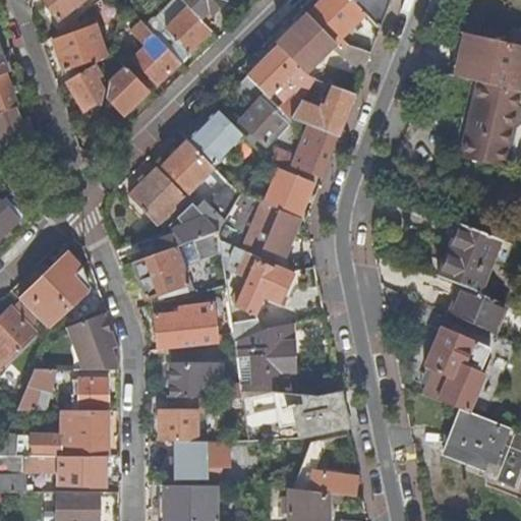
[(45,0),(60,19),(83,0),(45,0)]
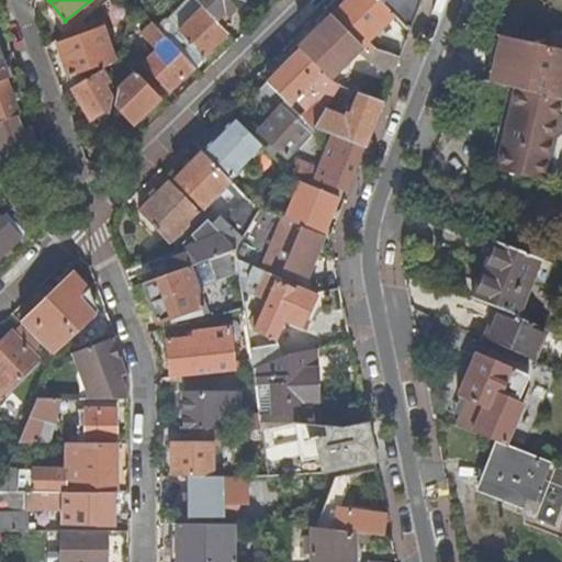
[(245,0),(198,0),(204,7),(217,20),(226,11),(231,15),(246,0),(245,0)]
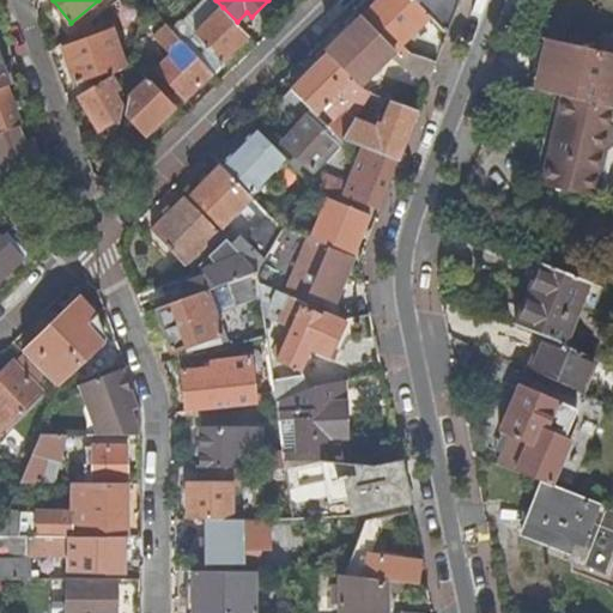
[(417,0),(380,0),(364,16),(392,43),(410,49),(410,47),(405,42),(432,16),(417,0)]
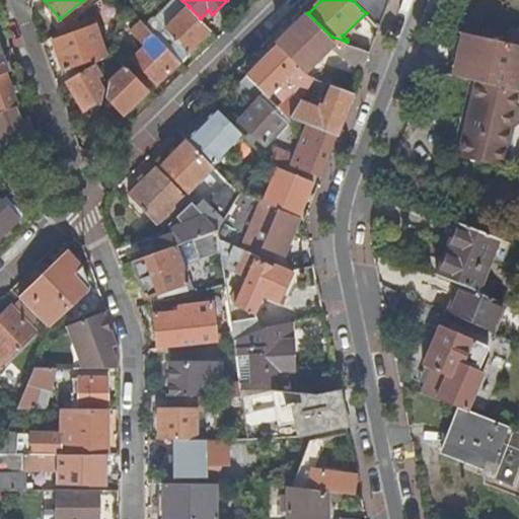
[(353,0),(366,13),(380,26),(389,0),(353,0)]
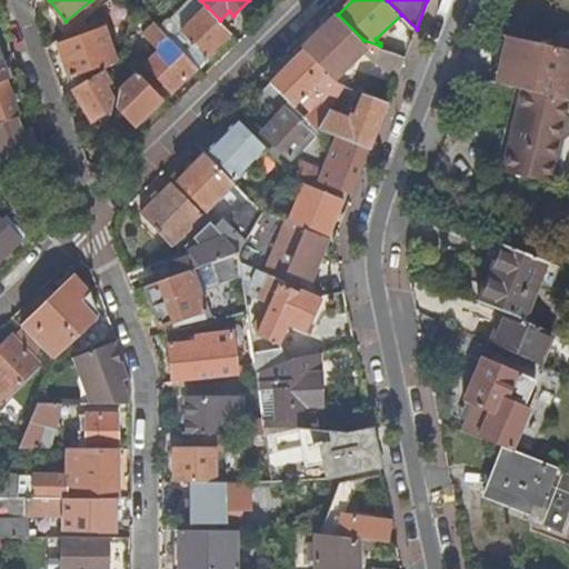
[(198,65),(232,32),(225,25),(220,20),(207,7),(187,25),(182,21),(178,25),(173,21),(165,30),(198,65)]
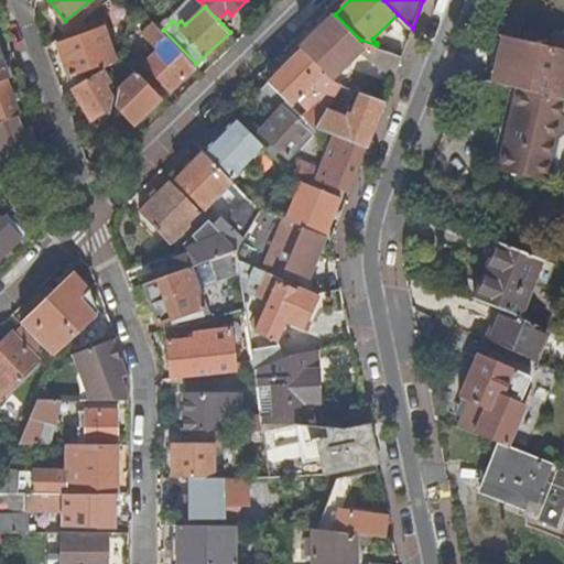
[(218,20),(223,24),(231,15),(227,11),(218,20)]
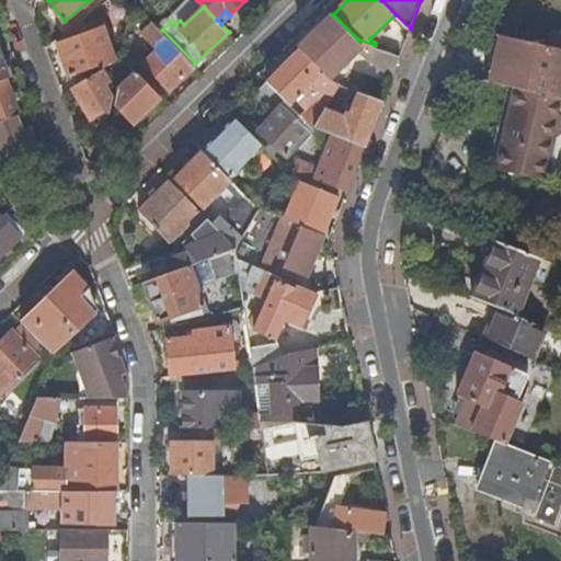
[(300,47),(300,48),(324,71),(330,78),(358,49),(392,77),(401,55),(382,48),(375,45),(358,39),(333,14),(300,47)]
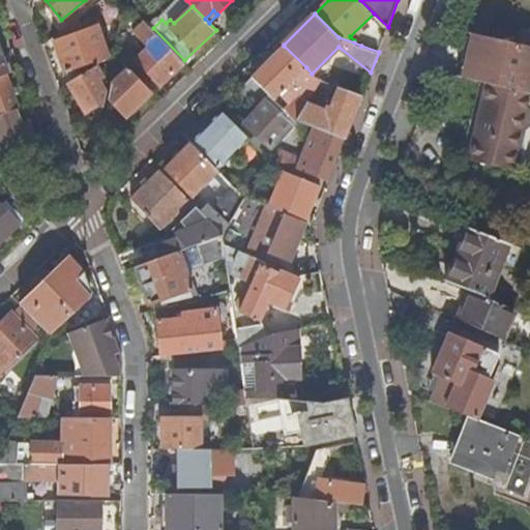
[(153,28),(145,20),(134,31),(148,47),(135,60),(160,86),(185,62),(184,60),(153,28)]
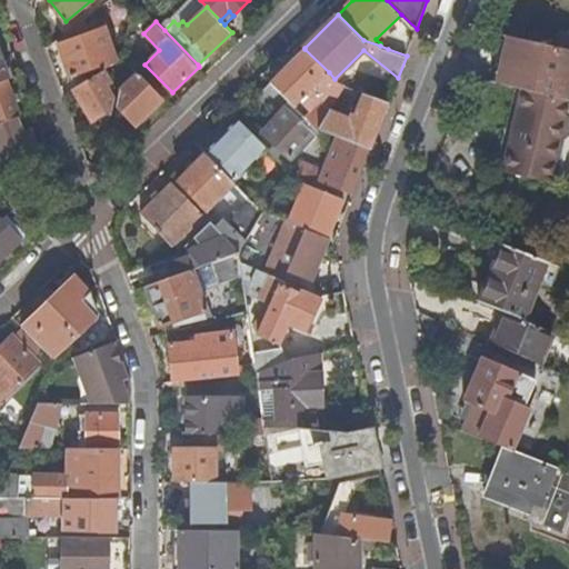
[(59,42),(70,76),(100,65),(93,45),(99,42),(95,29),(59,42)]
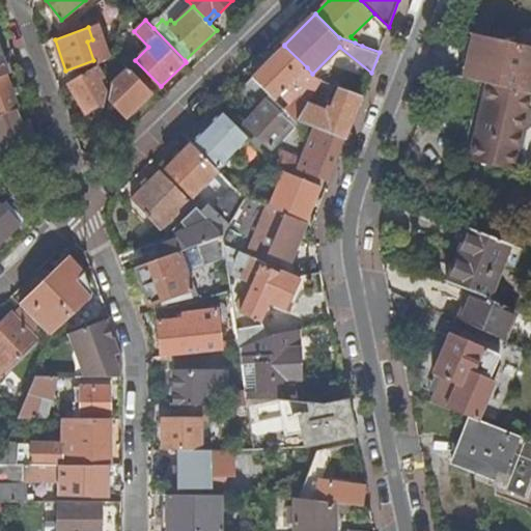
[(477,34),(468,79),(487,84),(529,93),(530,81),(530,46),(477,34)]
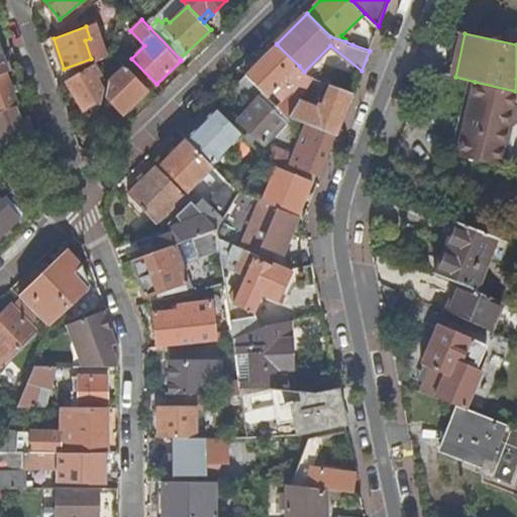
[(359,36),(352,44),(370,50),(373,43),(359,36)]
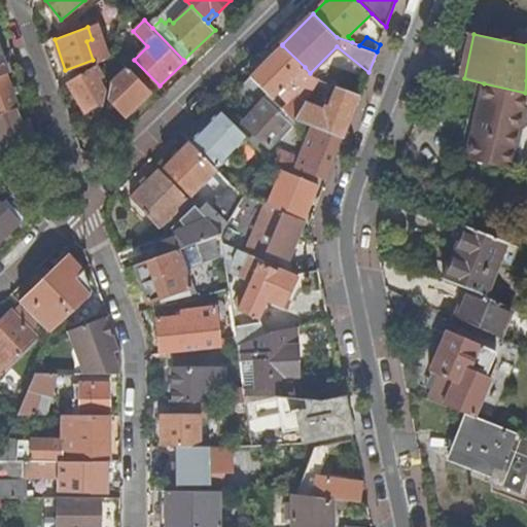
[(282,45),(251,76),(273,99),(280,92),(287,98),(303,82),(296,75),(305,67),(282,45)]
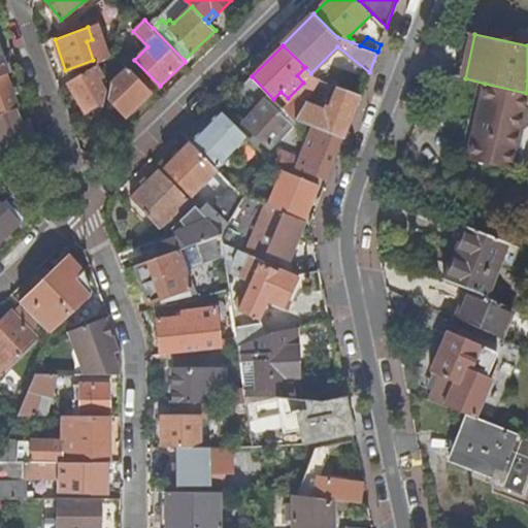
[(0,74),(7,72),(8,71),(0,46),(0,74)]
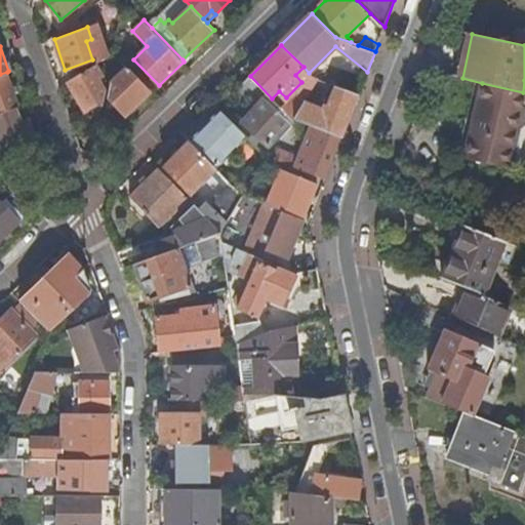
[(95,65),(69,81),(87,110),(95,105),(102,107),(106,89),(103,84),(107,81),(95,65)]
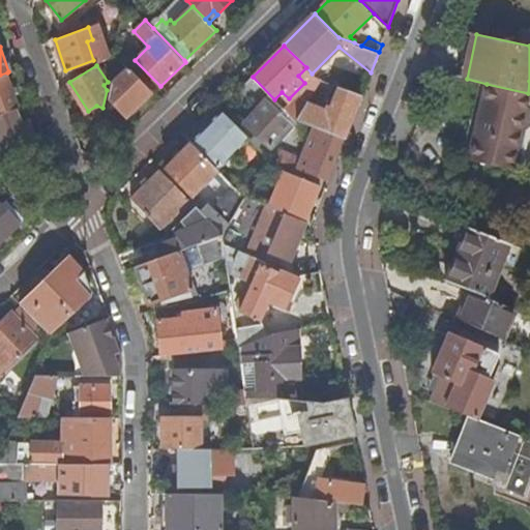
[(126,117),(153,91),(129,67),(113,82),(109,98),(126,117)]
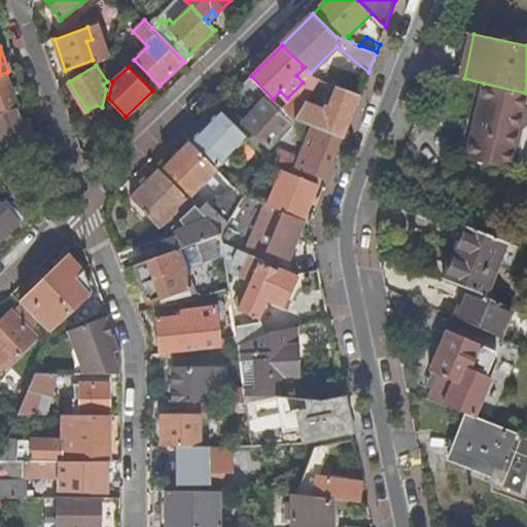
[(20,106),(7,72),(0,74),(0,113),(15,108),(20,106)]
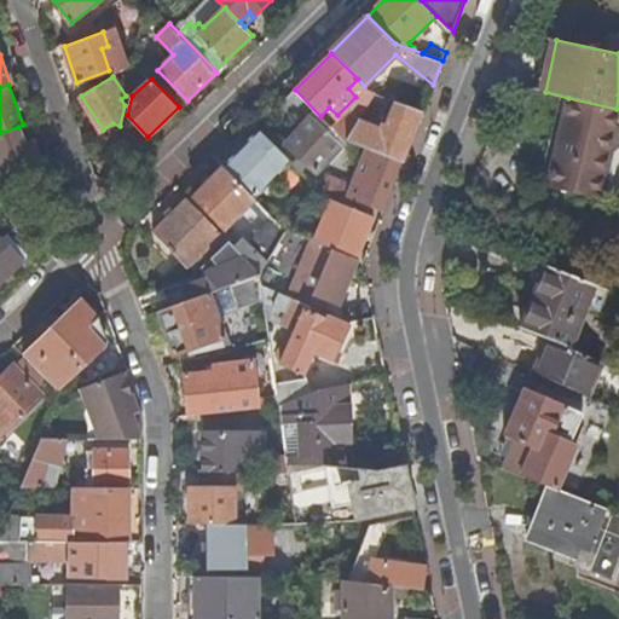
[(320,116),(295,90),(282,103),(305,126),(288,145),(301,158),(304,158),(312,167),(335,142),(341,146),(354,152),(359,151),(364,154),(368,148),(348,142),(341,138),(320,116)]
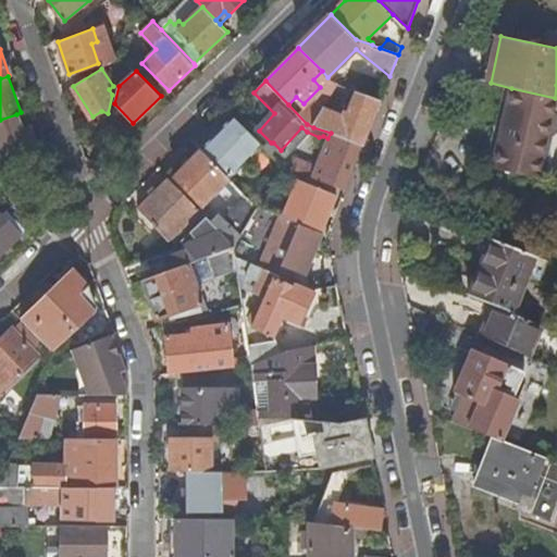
[(313,127),(331,133),(362,146),(372,121),(380,100),(338,84),(334,93),(356,99),(347,119),(323,110),(313,127)]
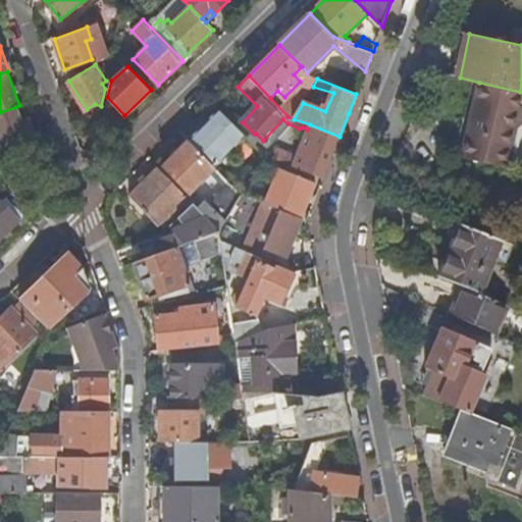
[(469,126),(468,129),(513,143),(518,122),(521,122),(521,92),(520,92),(479,83),(471,117),(477,119),(475,128),(469,126)]
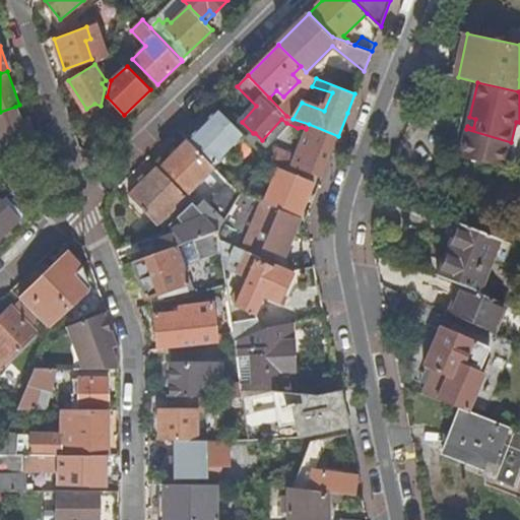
[(301,92),(286,116),(293,119),(302,103),(306,95),(301,92)]
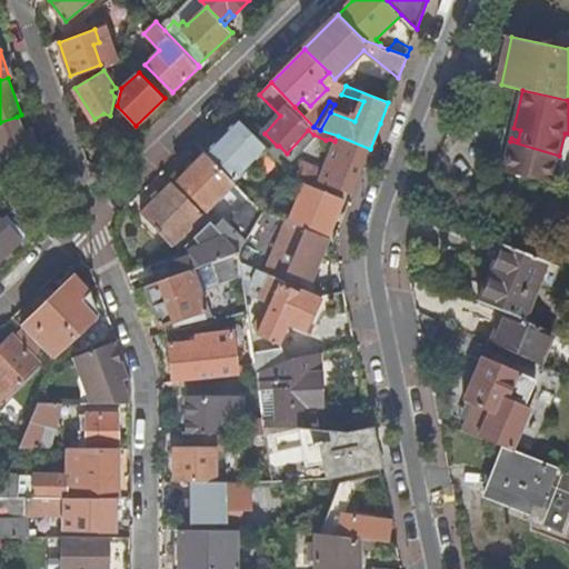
[(31,127),(40,123),(36,110),(21,115),(17,117),(21,130),(31,127)]
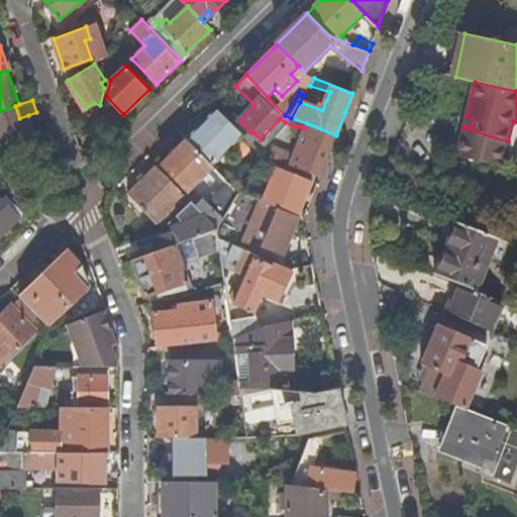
[(0,146),(34,133),(28,115),(19,118),(15,106),(0,111),(0,146)]
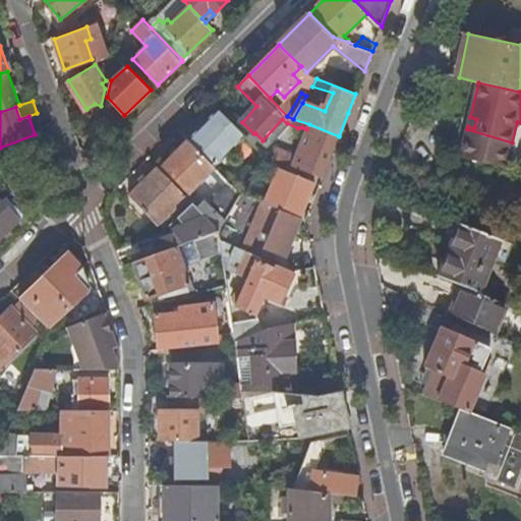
[(220,109),(188,139),(216,168),(246,137),(220,109)]
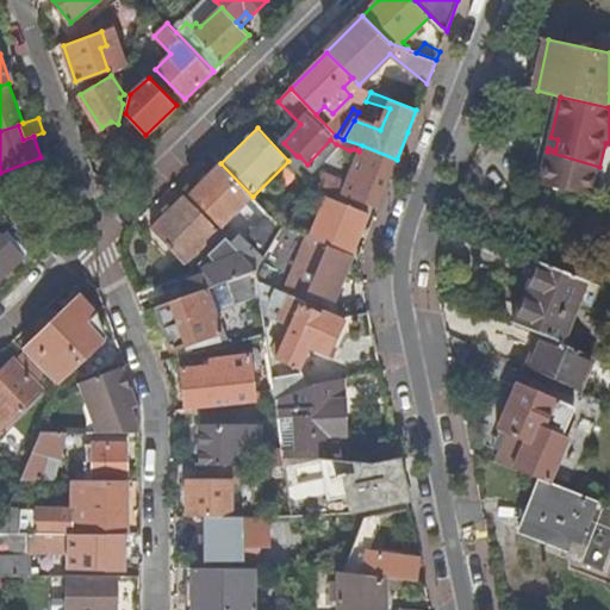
[(551,137),(548,148),(555,150),(558,139),(551,137)]
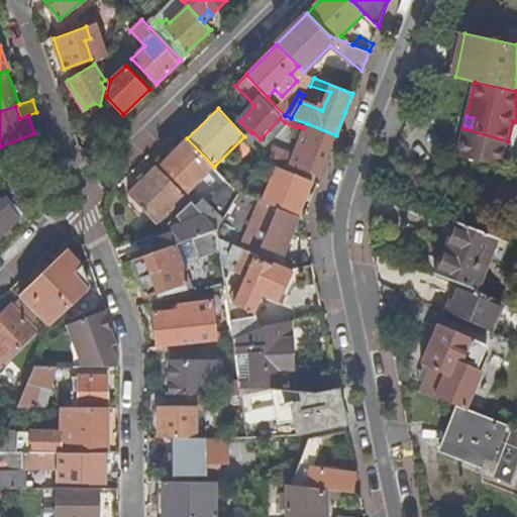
[(307,123),(304,128),(294,153),(289,165),(320,177),(336,135),(307,123)]
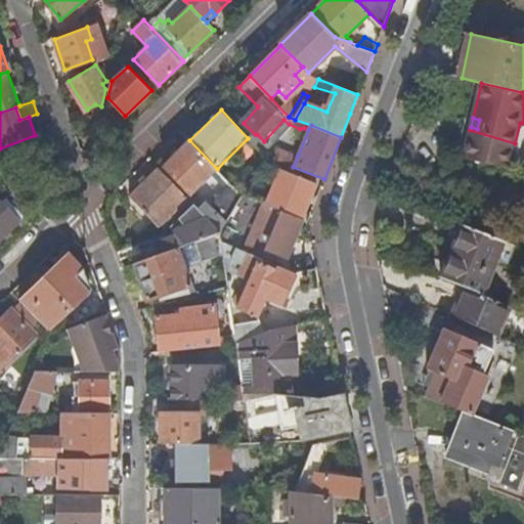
[(515,143),(470,130),(469,137),(464,157),(509,167),(515,143)]
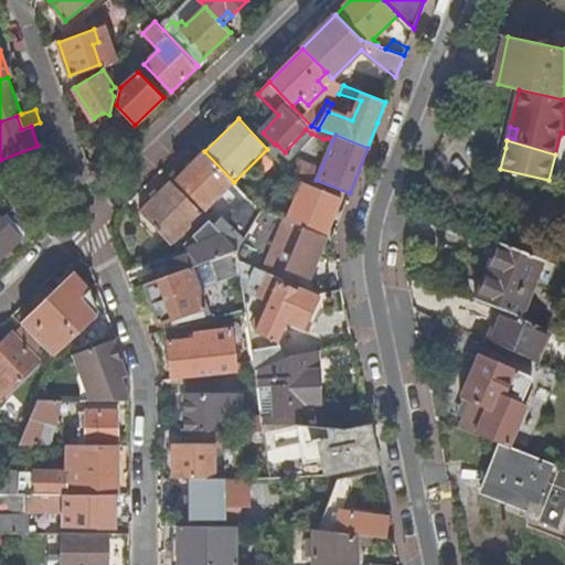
[(234,182),(204,151),(177,179),(205,209),(234,182)]
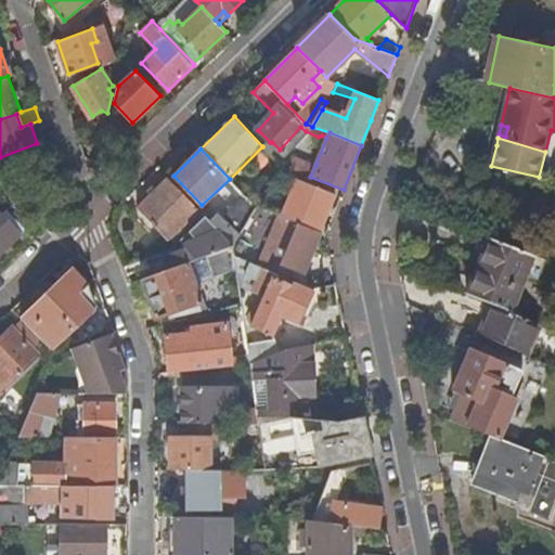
[(310,177),(315,165),(295,157),(291,169),(310,177)]
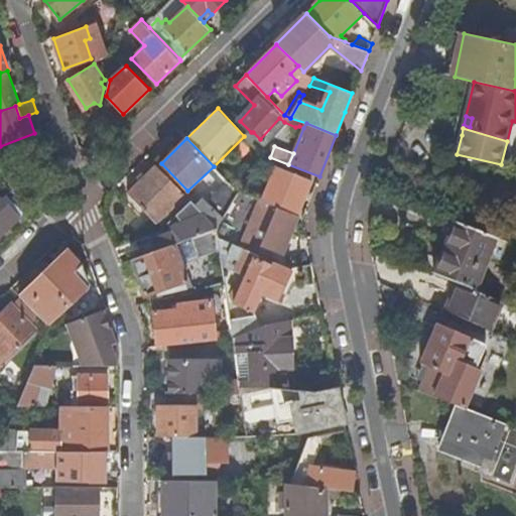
[(0,236),(14,224),(19,218),(2,200),(6,196),(23,214),(34,203),(24,191),(40,176),(15,149),(11,149),(0,158),(0,165),(11,177),(0,187),(0,236)]
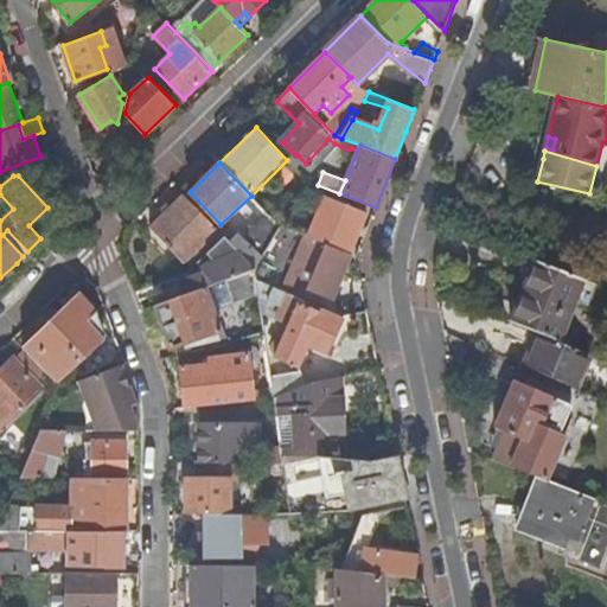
[(217,229),(185,196),(151,229),(184,262),(217,229)]
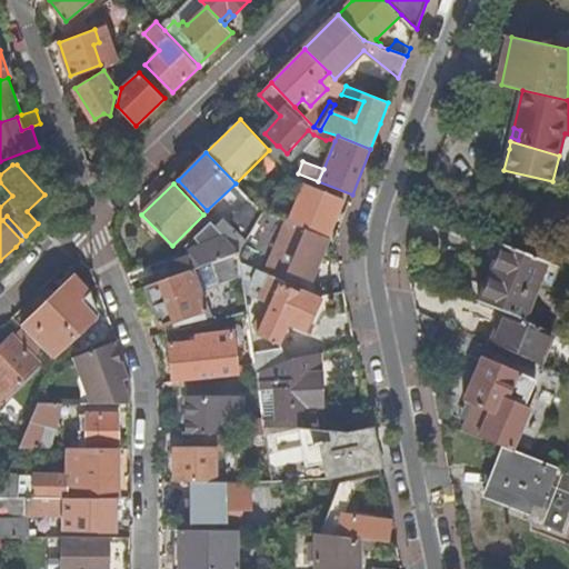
[(328,238),(329,239),(345,199),(325,192),(322,197),(303,189),(289,222),(309,230),(328,238)]
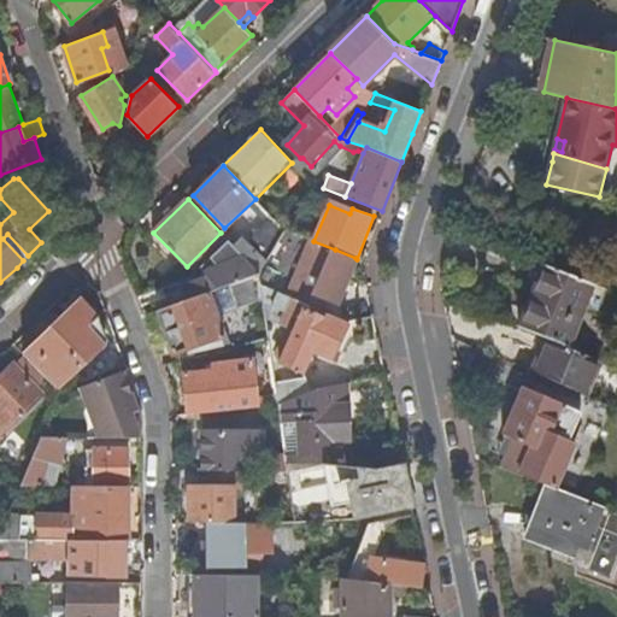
[(235,248),(260,274),(287,230),(274,217),(247,244),(242,239),(241,239),(238,235),(230,242),(235,248)]
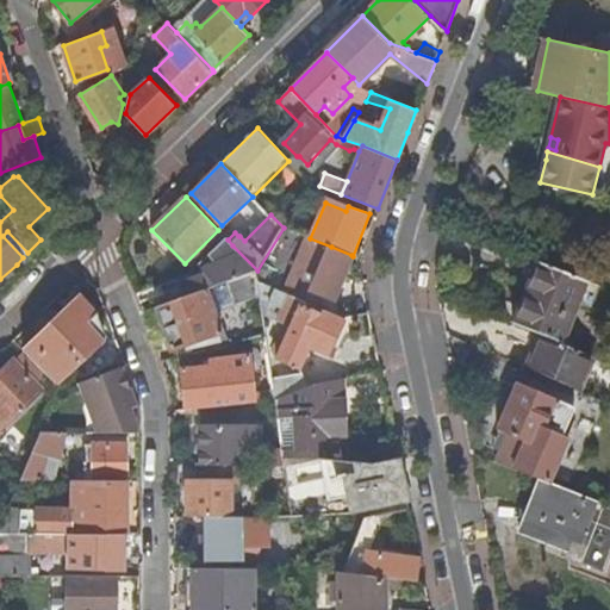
[(2,236),(23,257),(27,253),(7,231),(2,236)]
